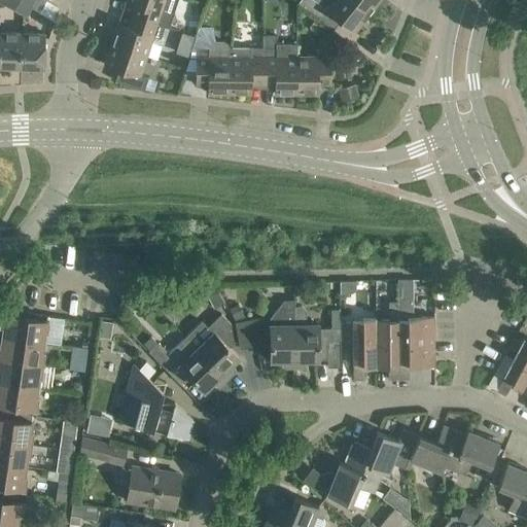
[(0,0),(14,9),(19,0),(0,0)]
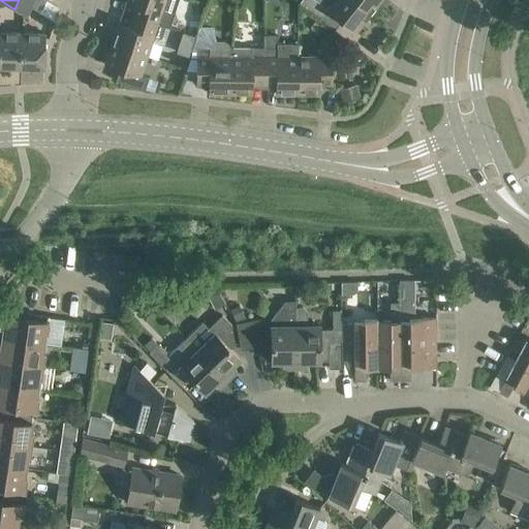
[(19,0),(14,9),(27,17),(32,6),(39,11),(45,0),(19,0)]
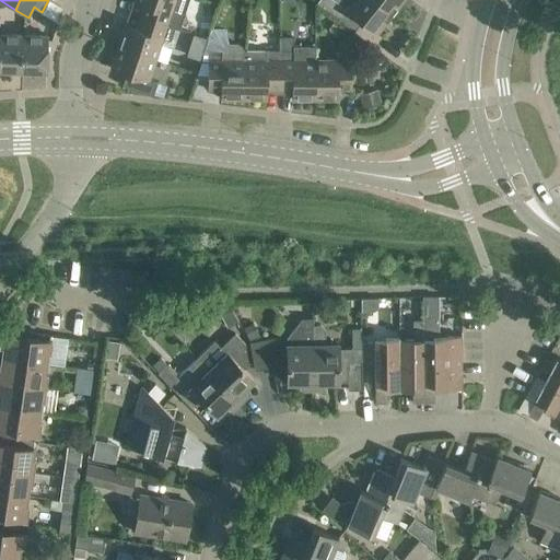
[(132,0),(133,0),(149,6),(146,18),(175,27),(181,28),(189,0),(132,0)]
